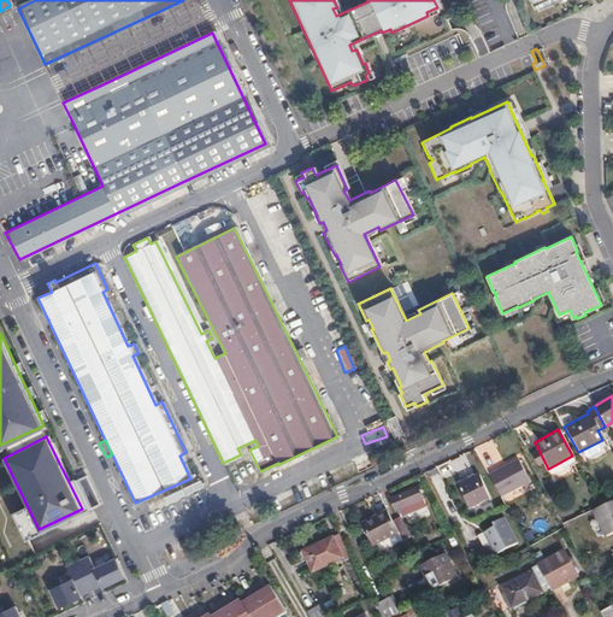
[(497,456),(481,465),(489,480),(505,470),(497,456)]
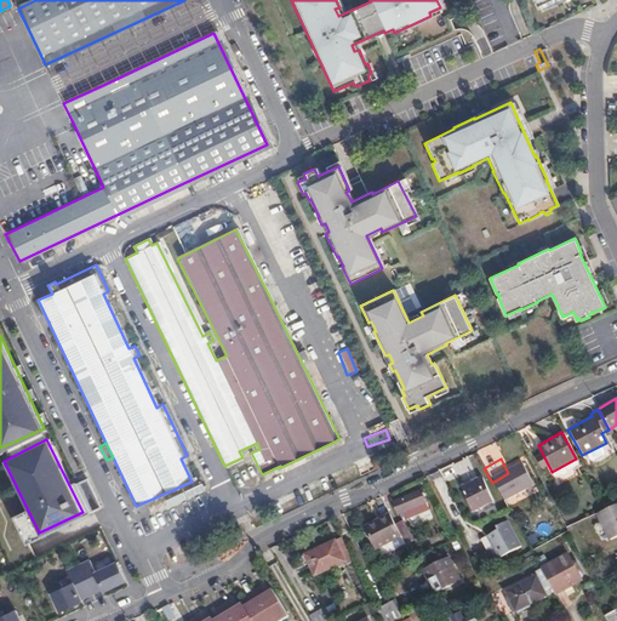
[(492,496),(480,474),(461,485),(473,507),(492,496)]
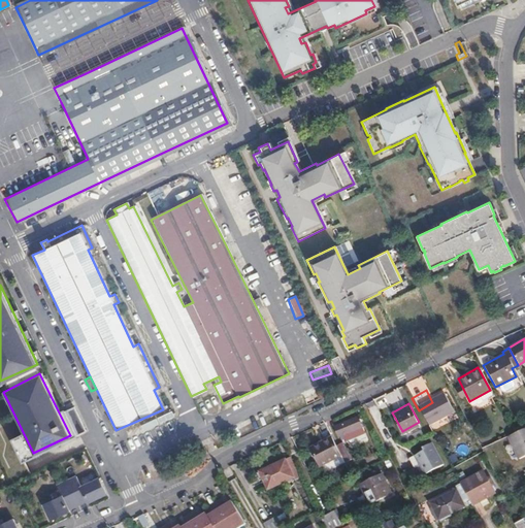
[(74,433),(81,429),(70,405),(63,408),(74,433)]
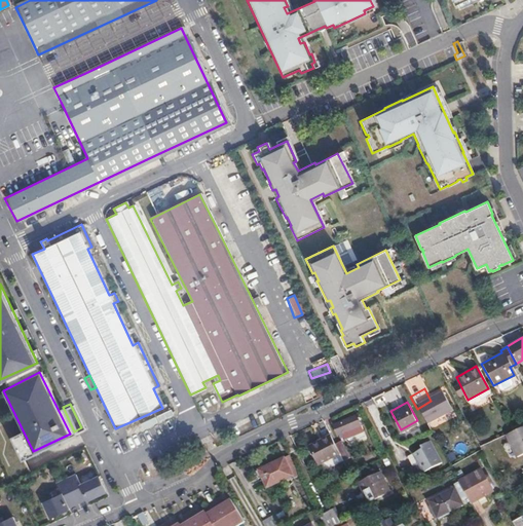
[(344,430),(358,424),(355,415),(331,426),(335,436),(344,430)]
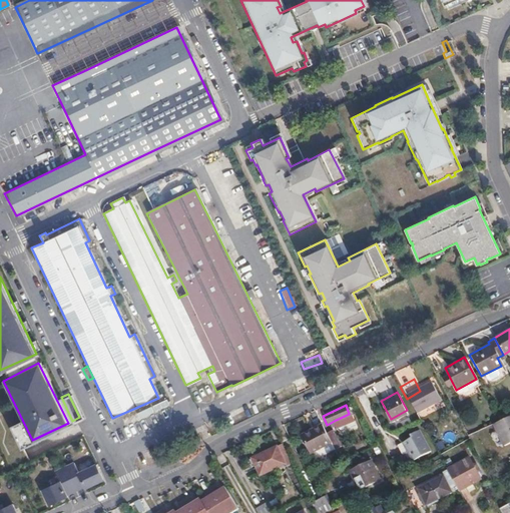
[(352,421),(349,414),(336,420),(339,427),(352,421)]
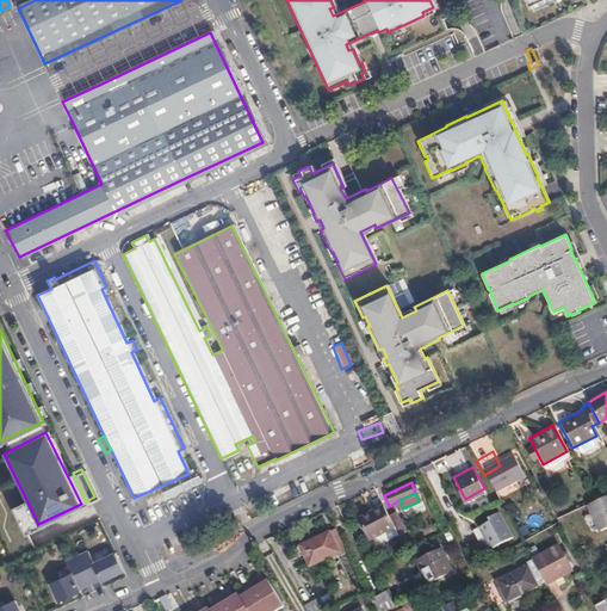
[(606,495),(586,505),(599,532),(606,528),(606,495)]
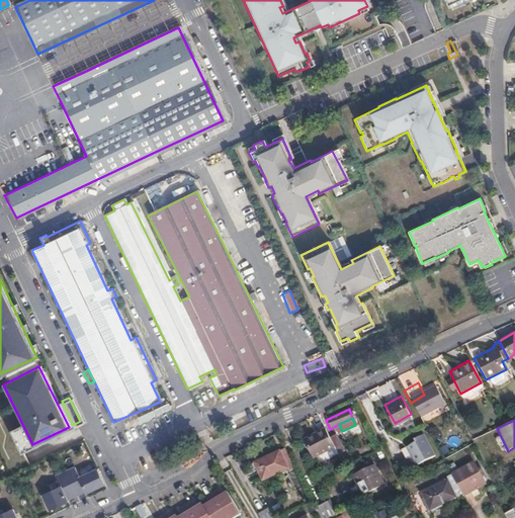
[(328,437),(323,428),(304,438),(313,456),(332,446),(328,437)]
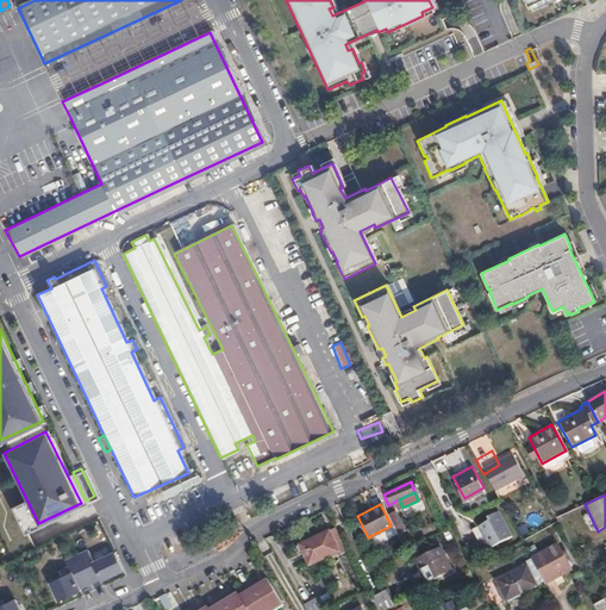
[(386,515),(391,526),(397,522),(392,512),(386,515)]
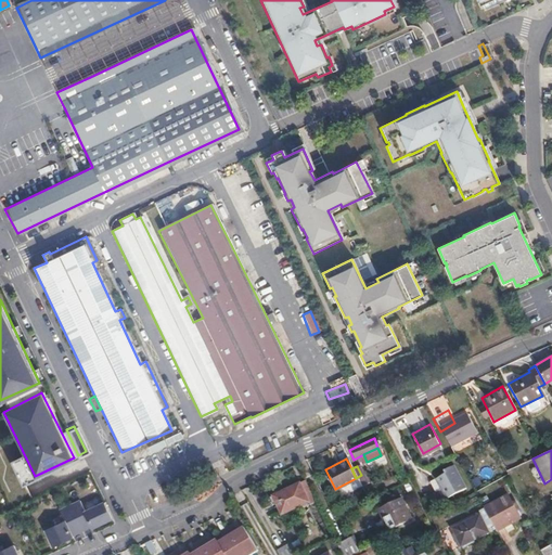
[(463,490),(451,466),(441,472),(444,475),(433,480),(438,489),(436,490),(440,499),(452,491),(454,494),(463,490)]
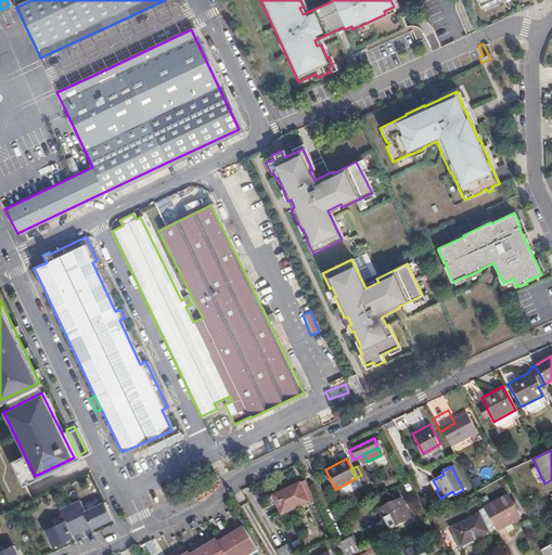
[(312,501),(303,480),(270,497),(279,514),(305,501),(306,504),(312,501)]
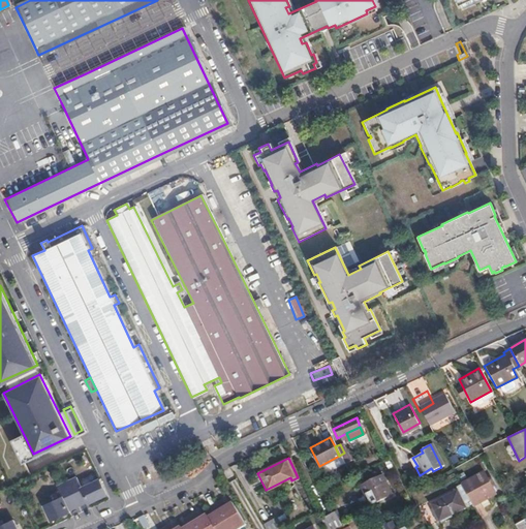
[(392,493),(381,473),(360,485),(370,504),(392,493)]
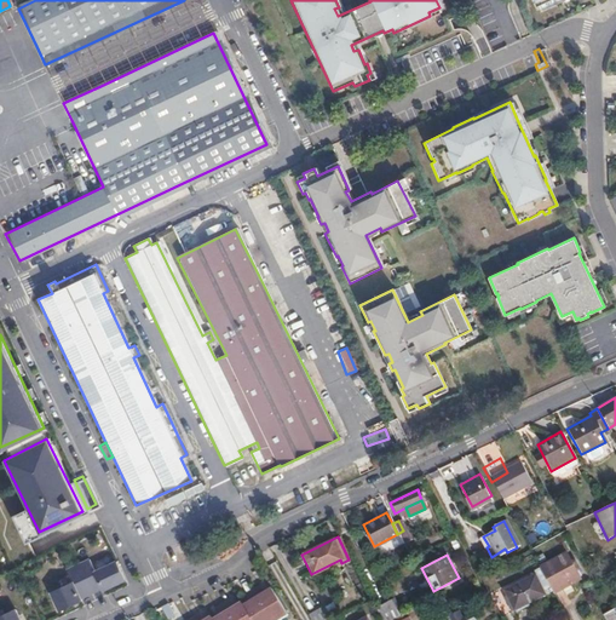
[(564,555),(537,568),(552,593),(577,579),(564,555)]
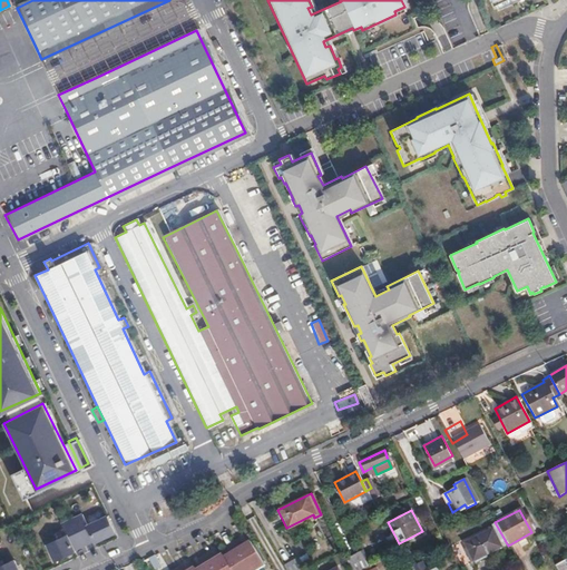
[(80,514),(59,523),(64,537),(44,544),(51,563),(116,538),(107,517),(85,524),(80,514)]
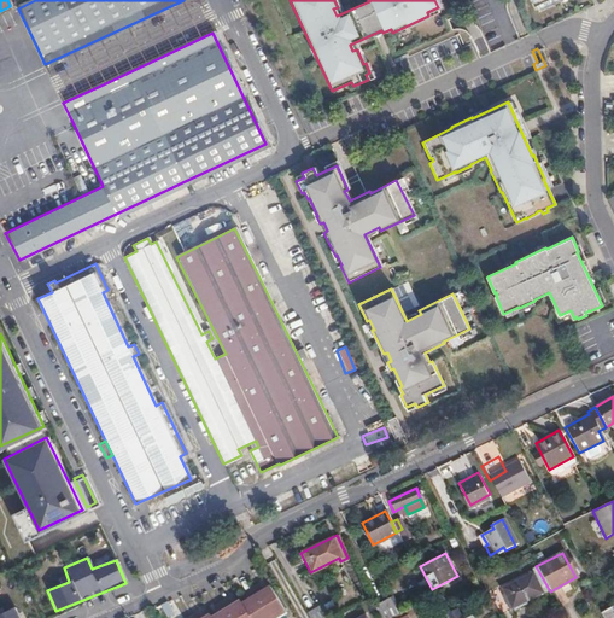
[(542,594),(528,570),(498,584),(512,610),(542,594)]
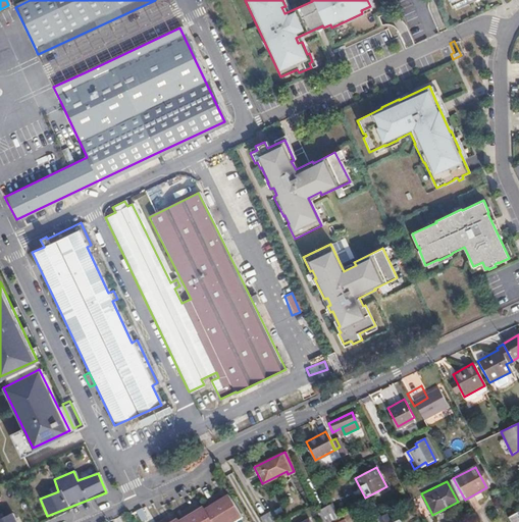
[(232,521),(240,518),(226,496),(221,499),(217,492),(204,501),(208,507),(203,510),(201,507),(196,511),(192,505),(178,513),(183,518),(177,521),(175,519),(170,521),(169,521),(166,516),(156,521),(232,521)]
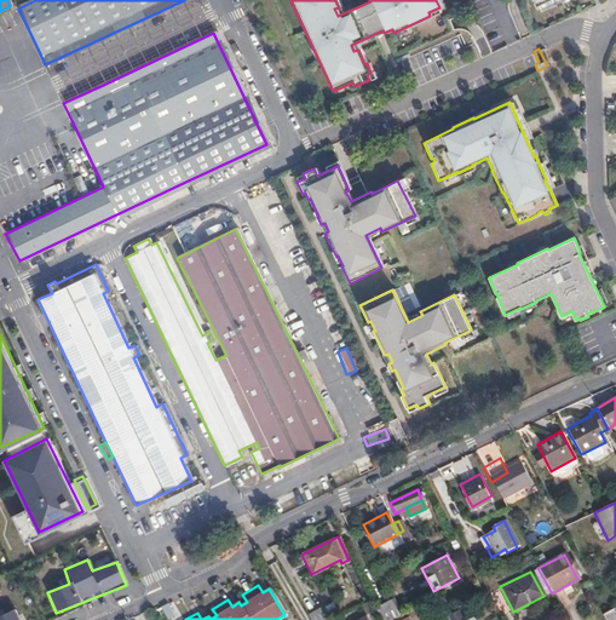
[(387,600),(373,607),(378,619),(389,619),(396,616),(387,600)]
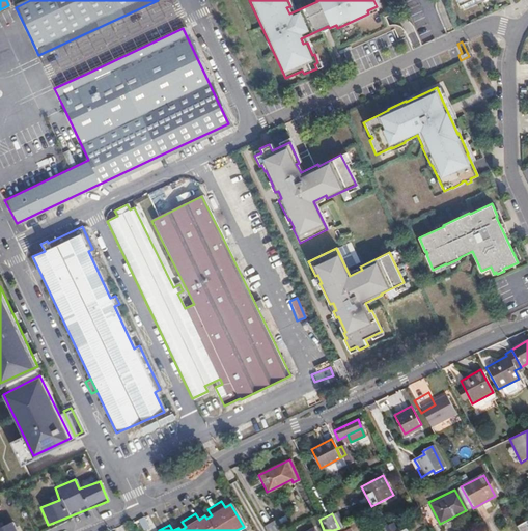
[(142,516),(136,520),(142,530),(147,527),(142,516)]
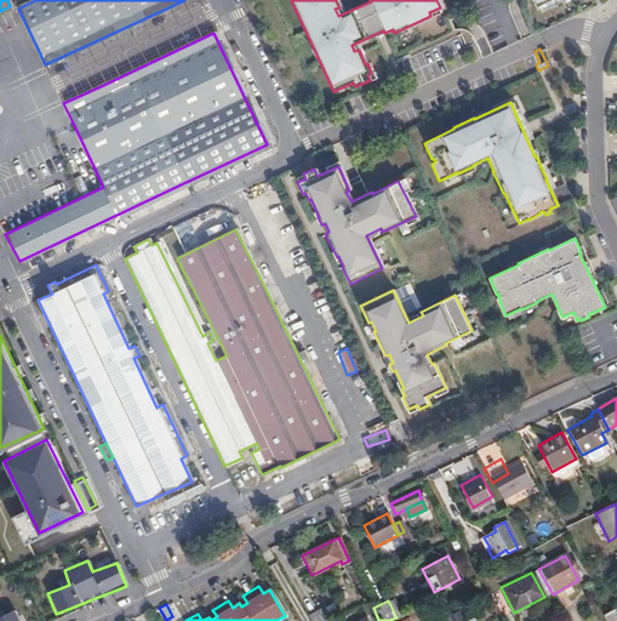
[(330,620),(323,607),(304,615),(308,620),(330,620)]
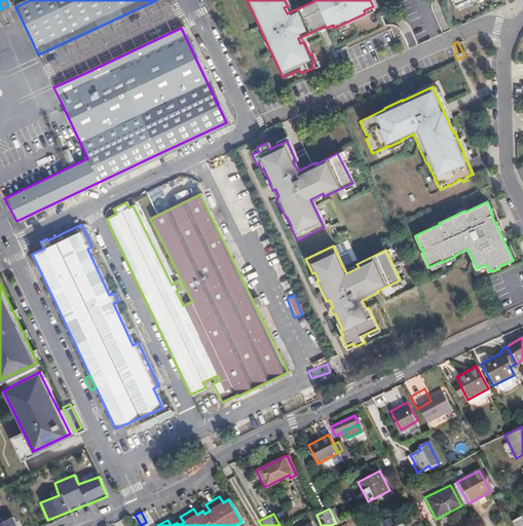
[(15,525),(12,517),(0,522),(0,525),(15,525)]
